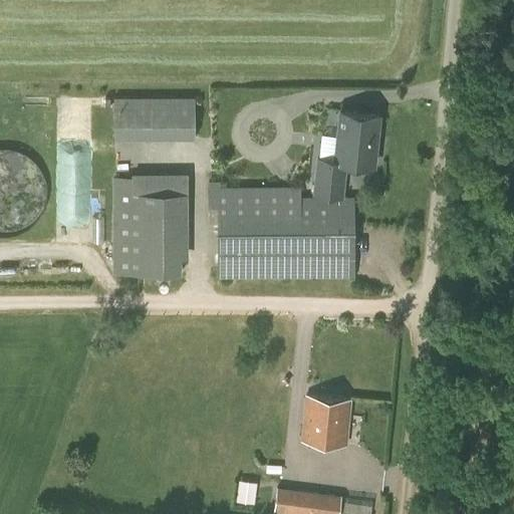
[(195,95),(114,96),(114,139),(196,138),(195,95)]
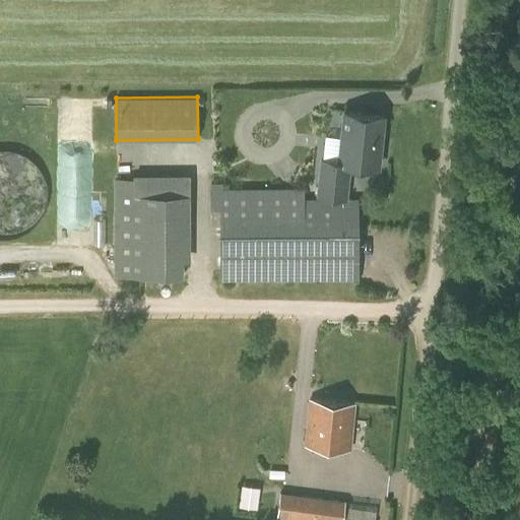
[(384,115),(344,111),(339,163),(378,167),(384,115)]
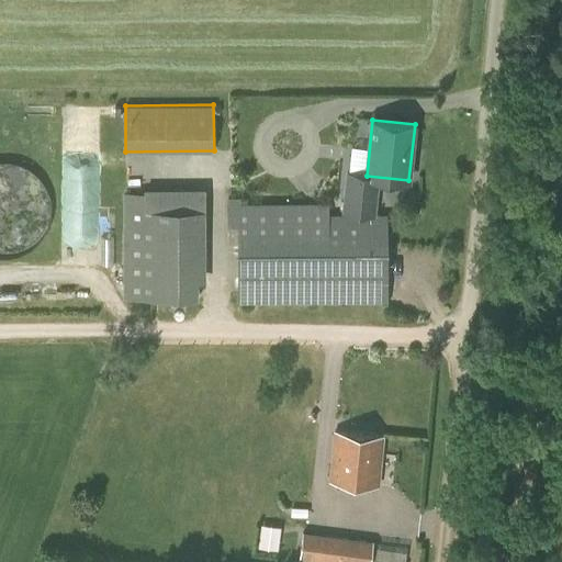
[(0,256),(10,257),(25,251),(37,243),(46,229),(51,214),(49,198),(43,183),(33,171),(19,164),(2,160),(0,160),(0,256)]
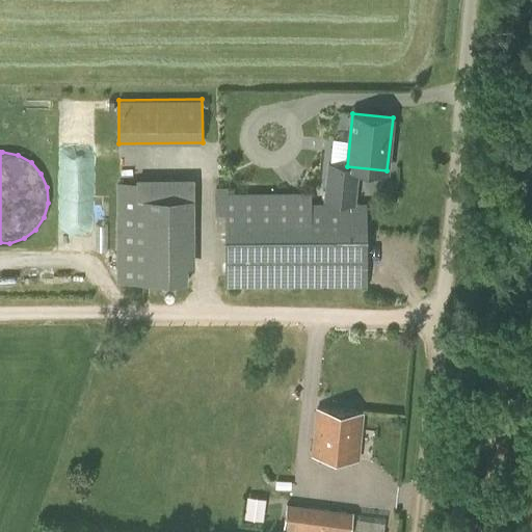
[(327,168),(324,197),(352,201),(355,171),(327,168)]
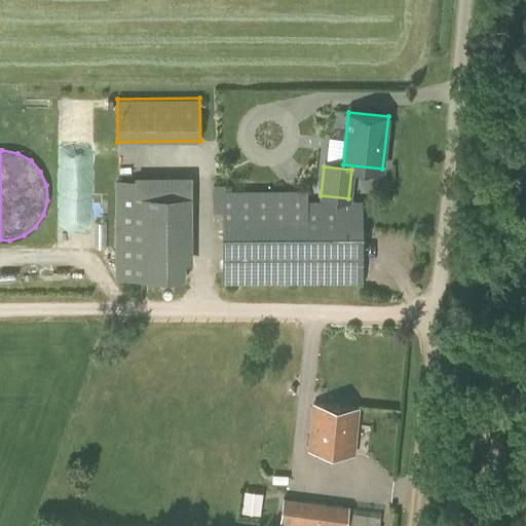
[(115,280),(185,280),(185,265),(192,265),(192,177),(135,177),(135,181),(126,181),(115,181),(115,280)]
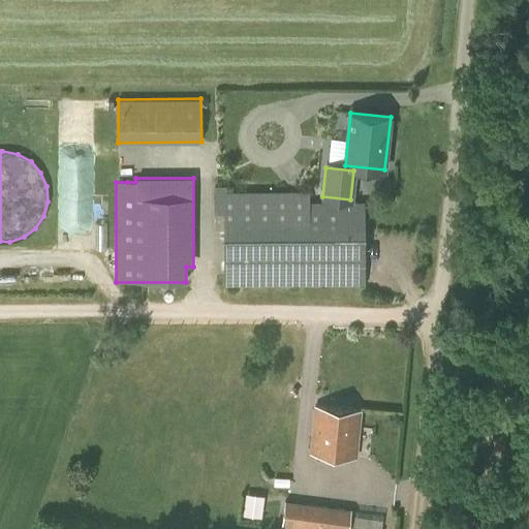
[(223,188),(223,286),(365,286),(365,200),(313,200),(313,187),(223,188)]
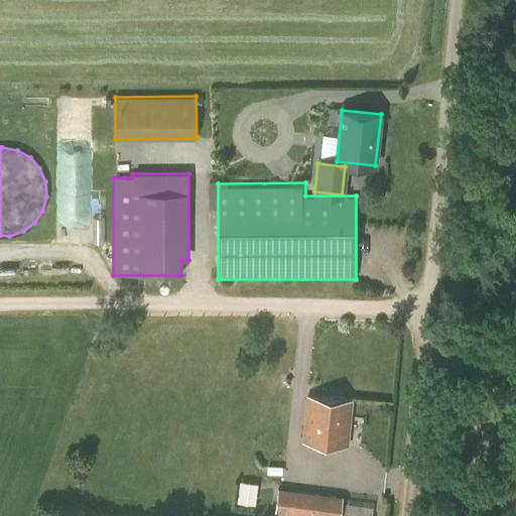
[(303,442),(347,446),(352,400),(308,396),(303,442)]
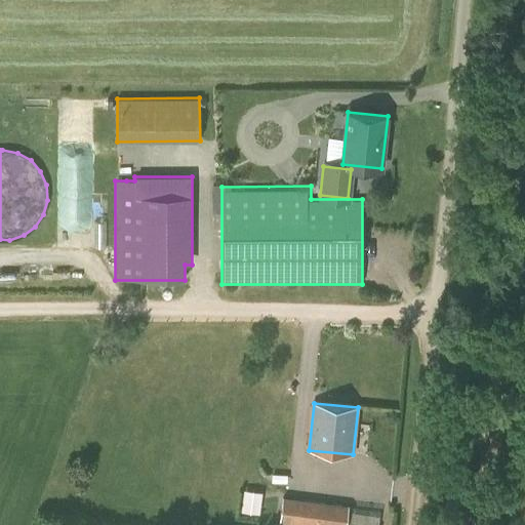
[(278,524),(347,524),(348,506),(283,498),(278,524)]
